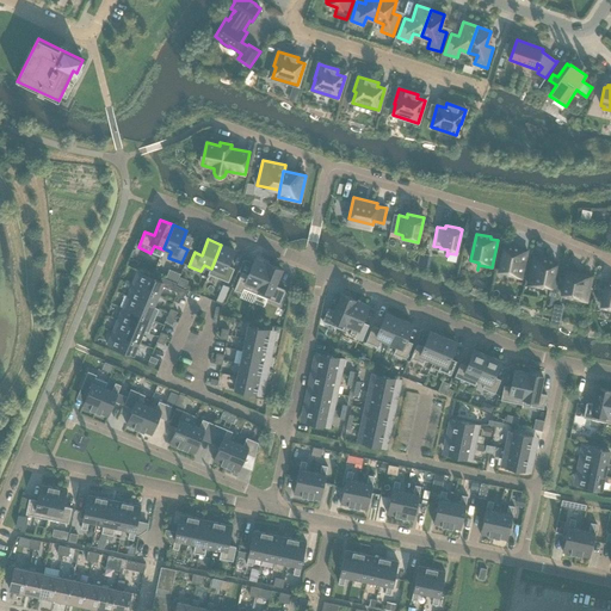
[(221,245),(211,269),(209,275),(229,283),(235,269),(228,266),(234,251),(221,245)]
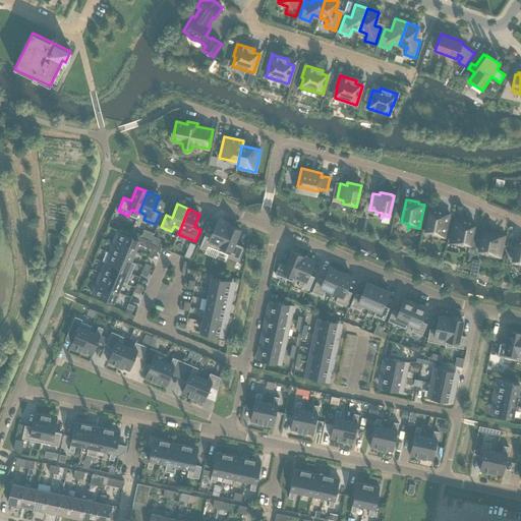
[(437,210),(437,212),(430,211),(425,234),(437,236),(436,240),(438,234),(445,236),(450,213),(437,210)]
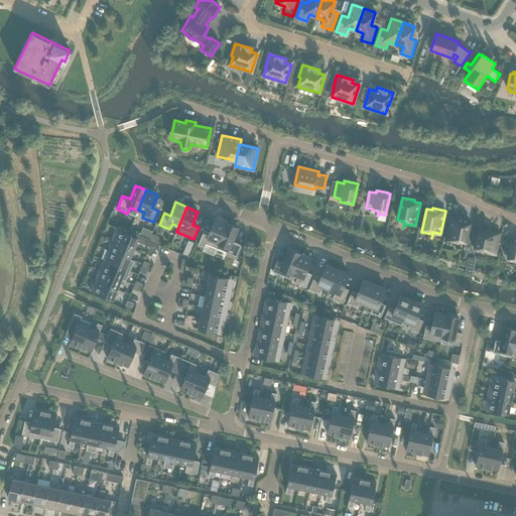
[(217,248),(227,224),(216,219),(210,232),(205,230),(198,245),(206,248),(207,245),(215,248),(217,248)]
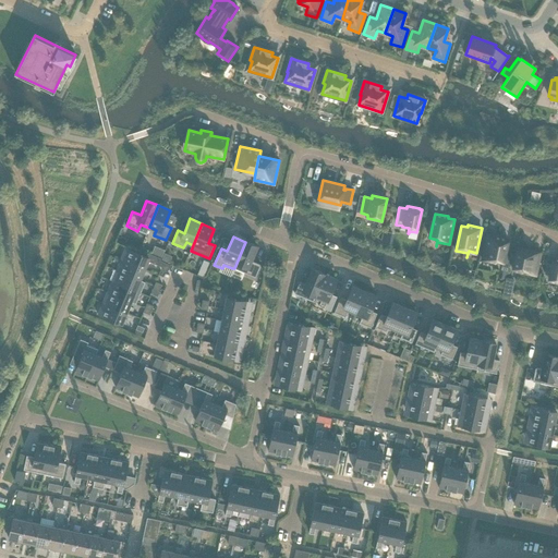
[(495,237),(494,238),(487,237),(482,262),(494,264),(493,268),(494,268),(495,263),(502,264),(508,239),(495,237)]
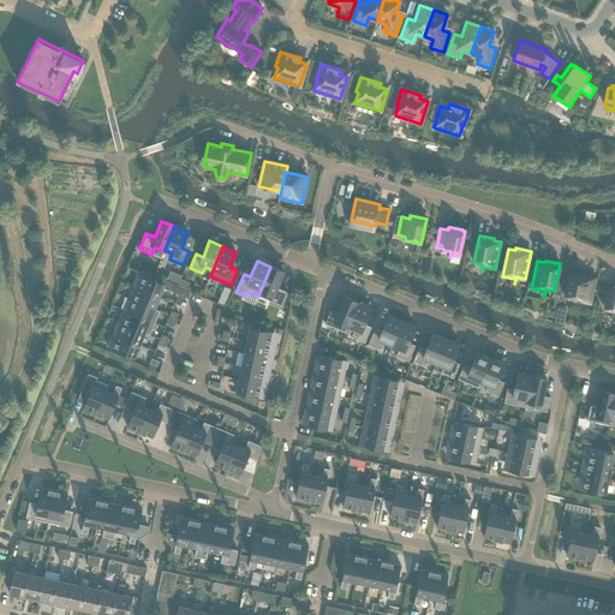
[(278,287),(284,272),(270,267),(258,296),(281,306),(287,292),(278,287)]
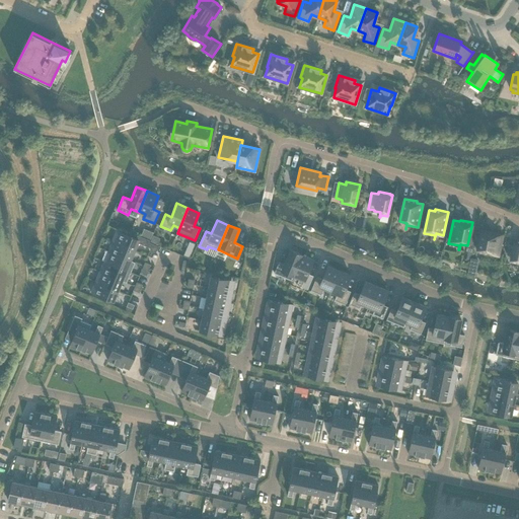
[(501,232),(480,228),(475,249),(487,251),(491,252),(492,249),(497,250),(501,232)]
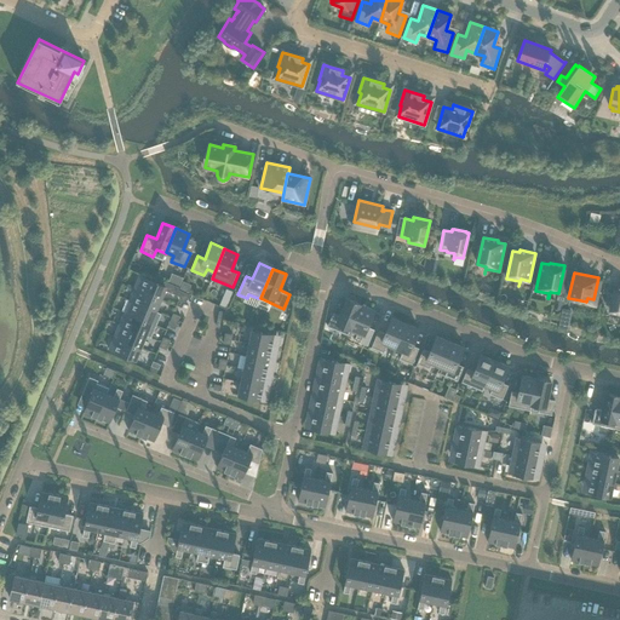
[(138,291),(160,299),(166,287),(144,277),(138,291)]
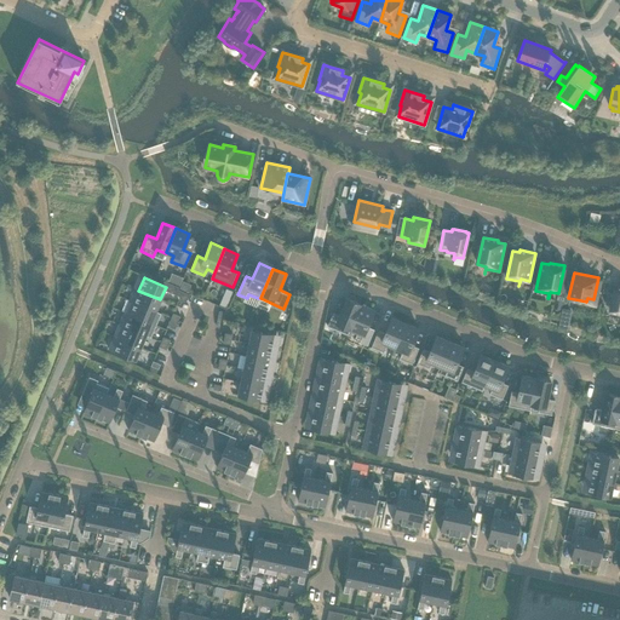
[(619,287),(615,287),(614,294),(608,294),(606,304),(612,305),(610,310),(612,310),(610,313),(619,314),(619,287)]
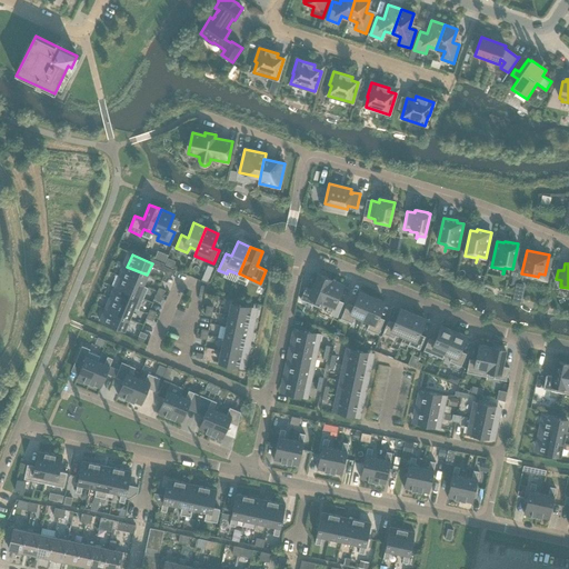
[(208,281),(215,268),(208,266),(201,280),(207,282),(208,281)]
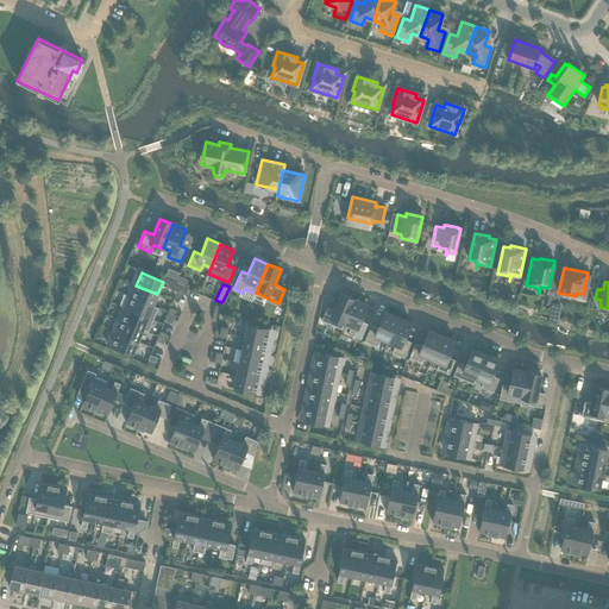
[(131,297),(152,306),(157,294),(136,286),(131,297)]
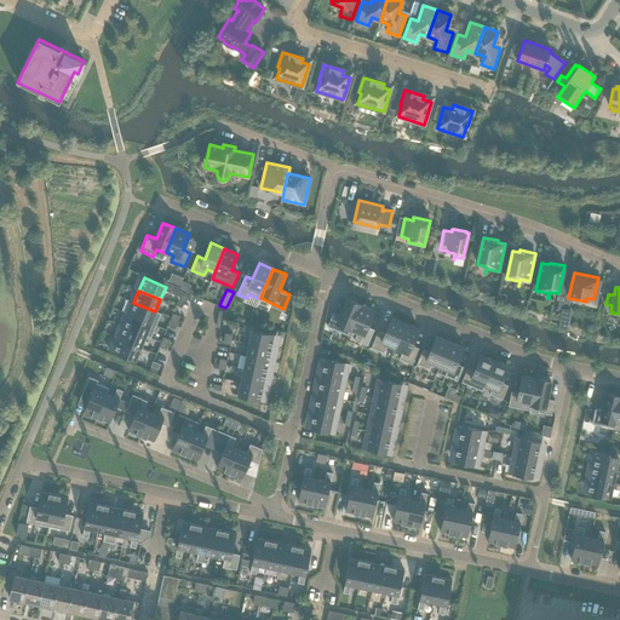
[(350,329),(361,305),(346,299),(340,315),(333,313),(327,327),(348,336),(350,329)]
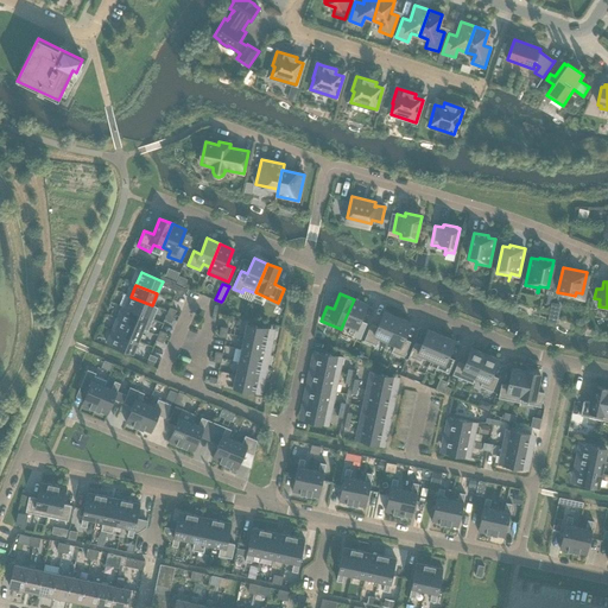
[(126,309),(147,317),(152,305),(131,297),(126,309)]
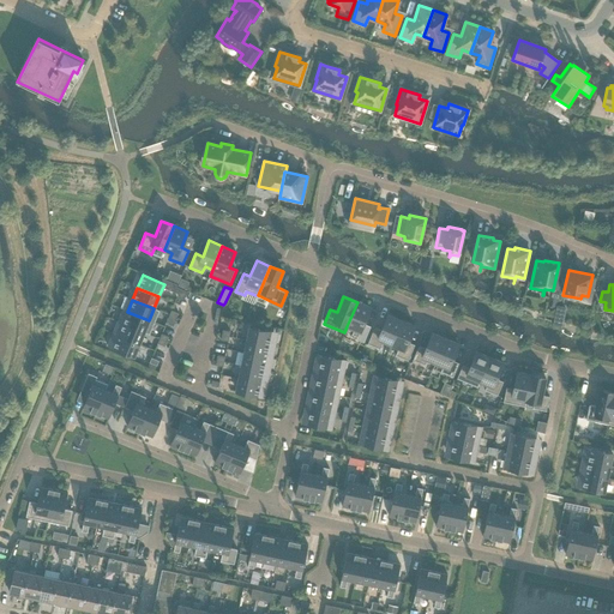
[(357,337),(371,308),(357,302),(347,326),(355,329),(353,335),(357,337)]
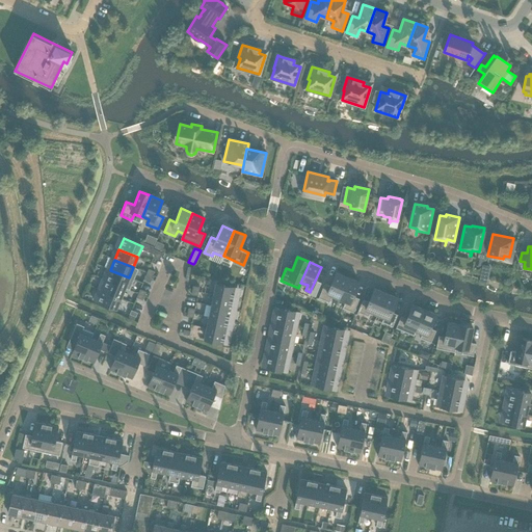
[(480,273),(489,275),(490,266),(482,264),(480,273)]
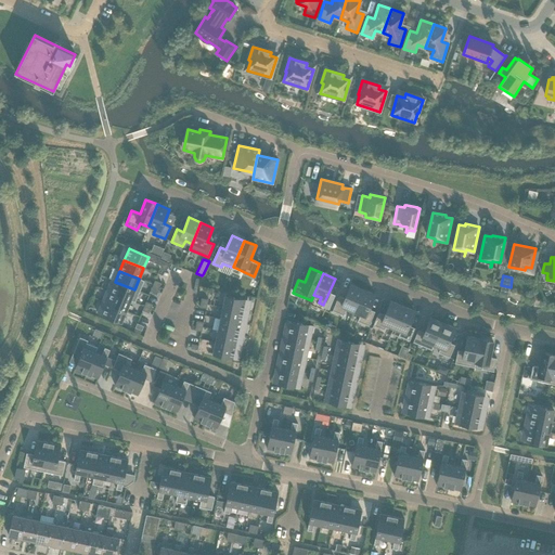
[(111,292),(130,300),(134,289),(115,282),(111,292)]
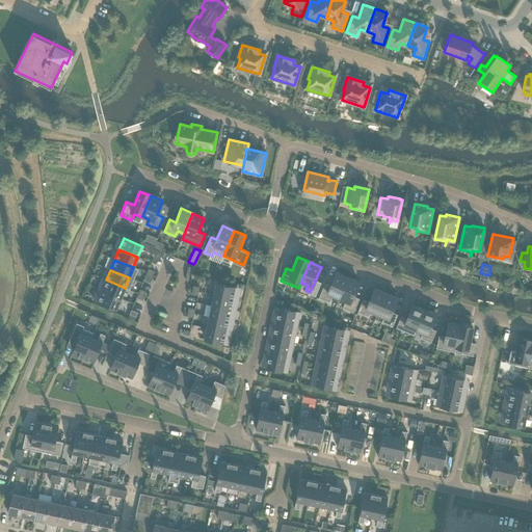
[(324,284),(319,298),(329,303),(333,295),(339,298),(348,277),(336,273),(330,287),(324,284)]
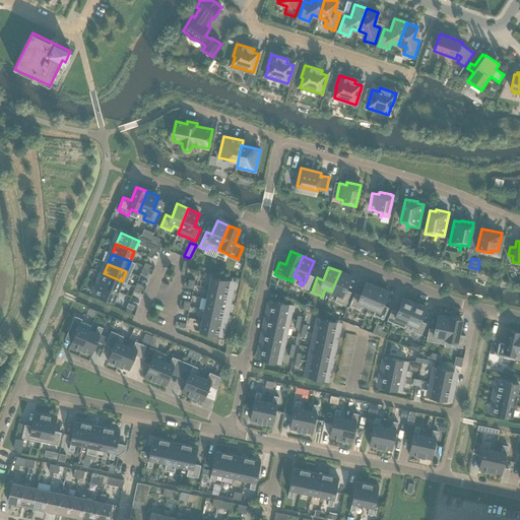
[(340,271),(331,291),(338,295),(335,302),(345,306),(351,293),(345,289),(351,276),(340,271)]
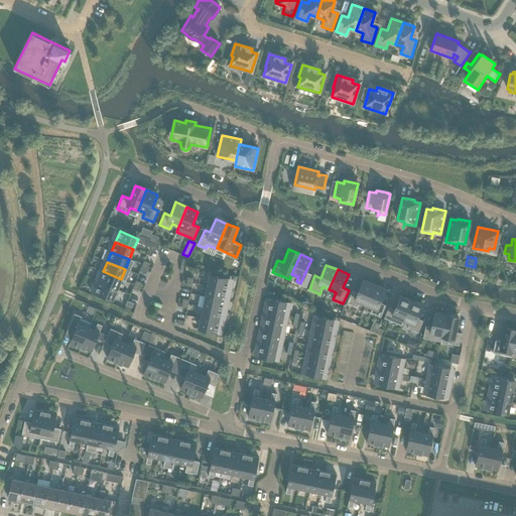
[(136,279),(138,273),(130,270),(128,276),(136,279)]
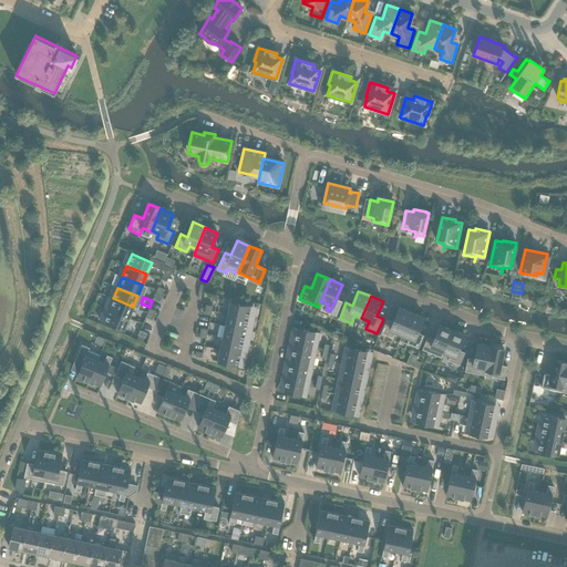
[(109,309),(129,318),(133,307),(113,298),(109,309)]
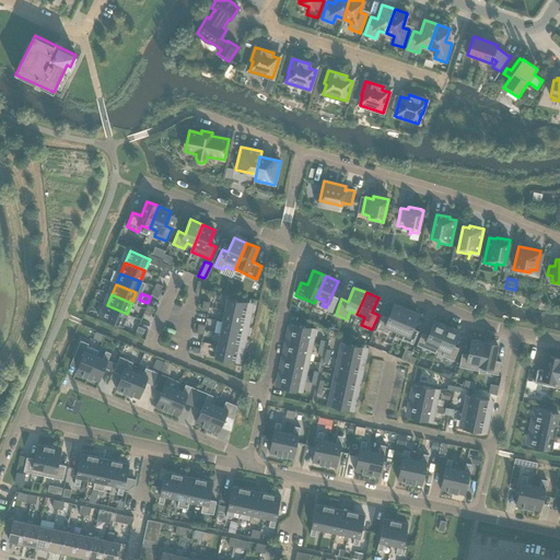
[(225,311),(247,315),(249,303),(229,299),(225,311)]
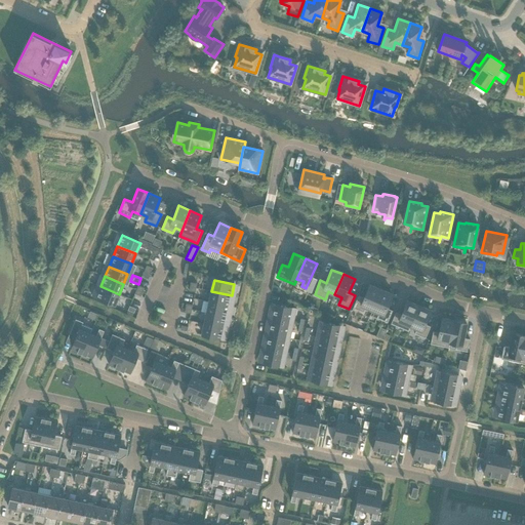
[(369,285),(364,298),(358,296),(353,309),(364,313),(366,308),(372,310),(380,290),(369,285)]
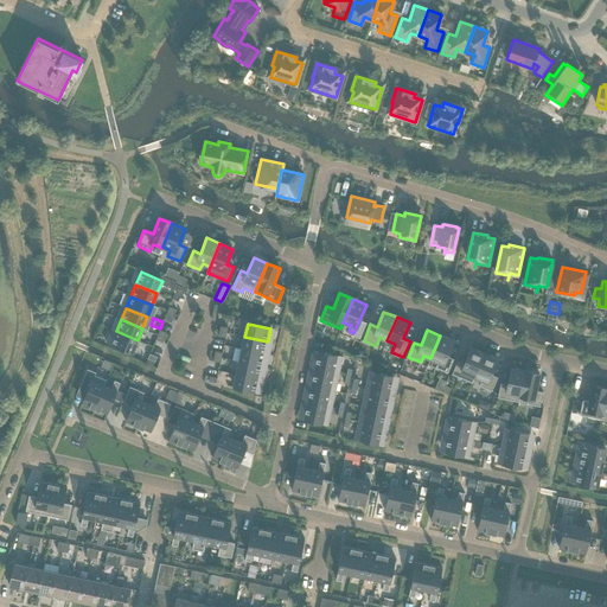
[(132,352),(138,340),(116,331),(110,344),(132,352)]
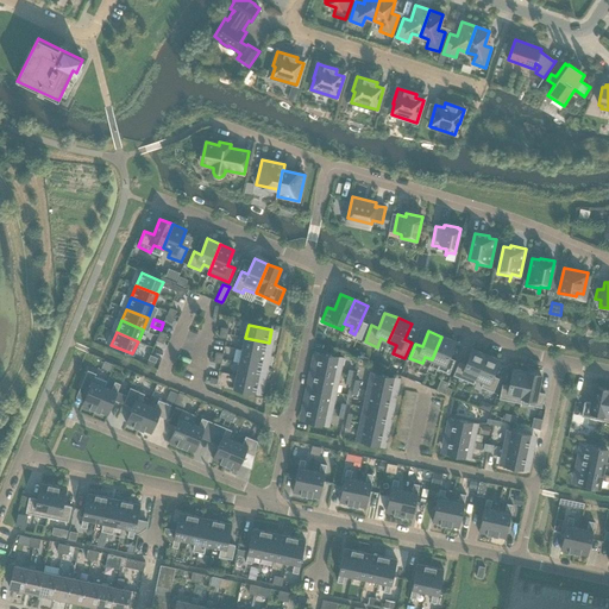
[(456,341),(441,337),(432,359),(439,363),(437,369),(450,375),(456,360),(449,358),(456,341)]
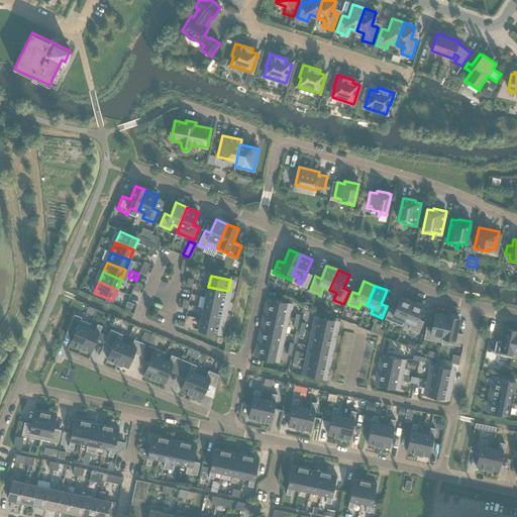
[(225,302),(228,291),(208,287),(206,298),(225,302)]
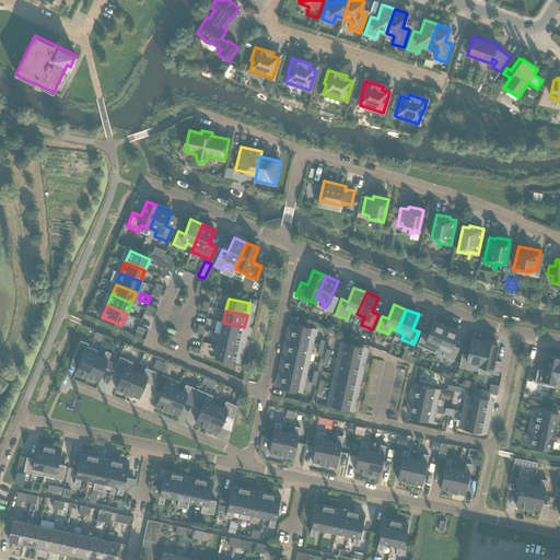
[(434,321),(429,336),(422,333),(417,346),(435,353),(438,348),(446,326),(434,321)]
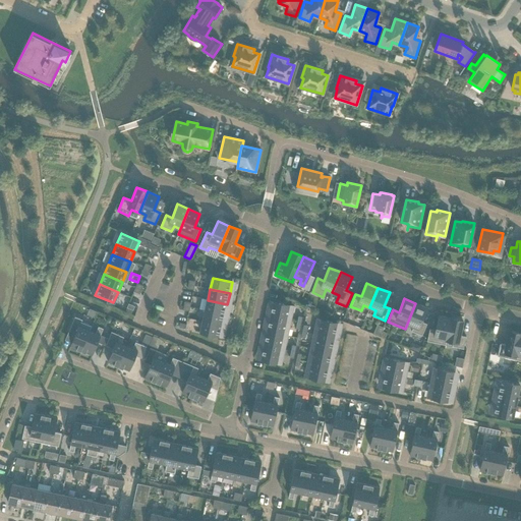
[(225,314),(227,304),(208,300),(206,310),(225,314)]
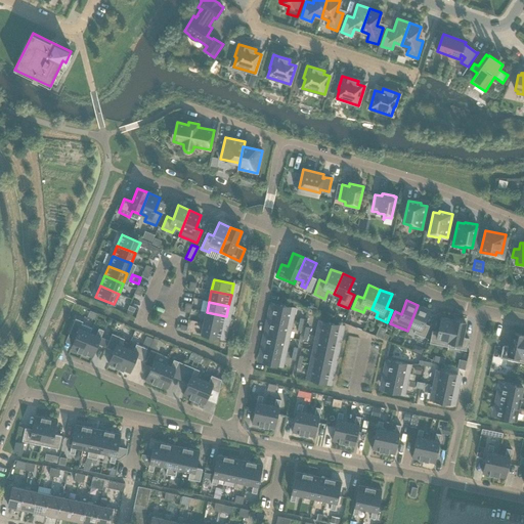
[(274,304),(271,318),(292,322),(295,308),(274,304)]
